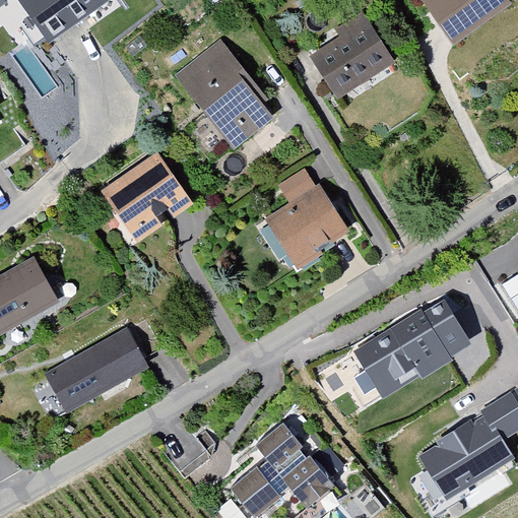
[(18,0),(47,39),(102,0),(18,0)]
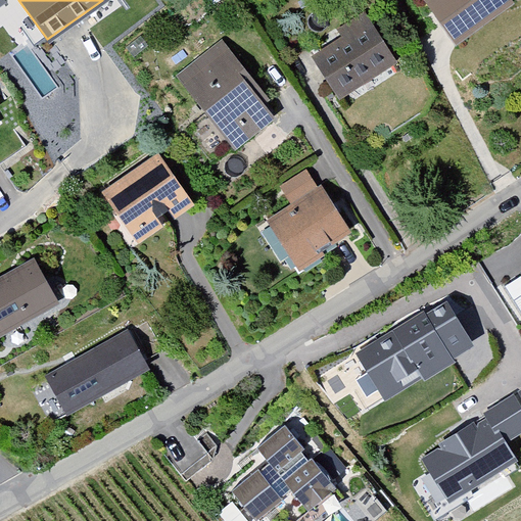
[(424,0),(459,46),(514,4),(511,0),(424,0)]
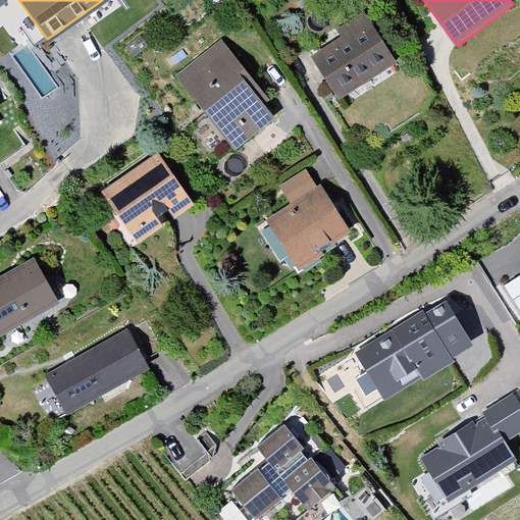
[(339,97),(395,59),(364,14),(308,52),(339,97)]
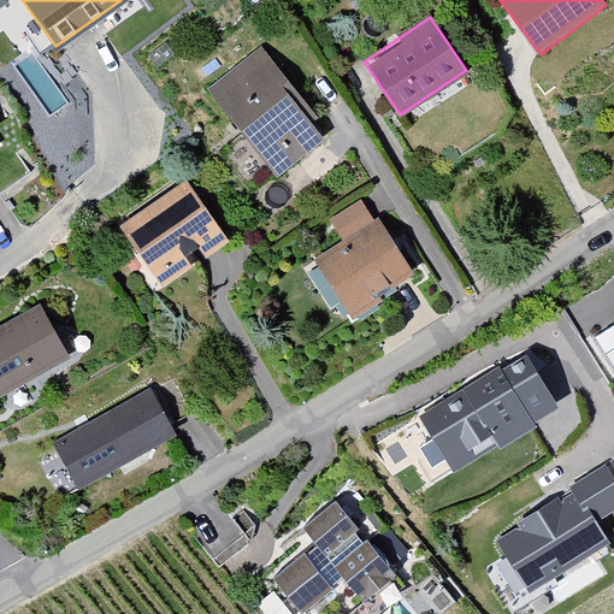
[(325,142),(253,47),(206,83),(279,178),(325,142)]
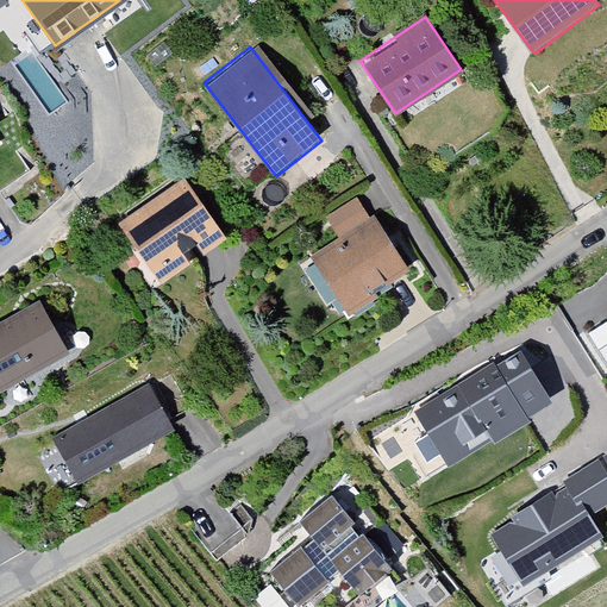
[(181,179),(121,220),(161,276),(220,235),(181,179)]
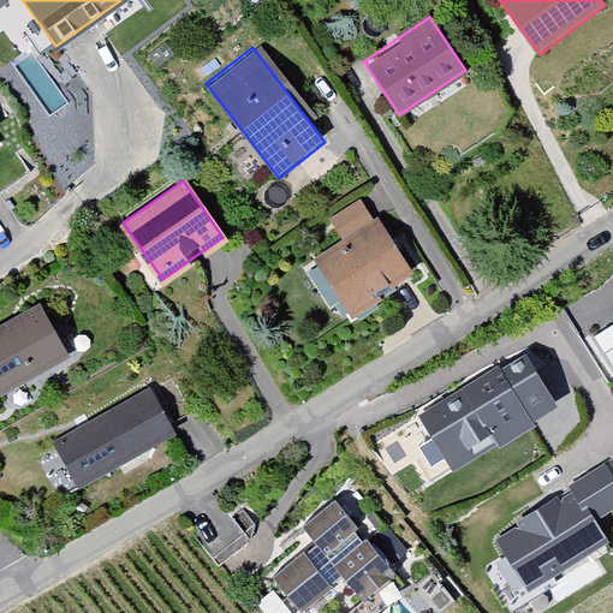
[(416,275),(376,215),(310,257),(352,323),(379,307),(375,302),(416,275)]
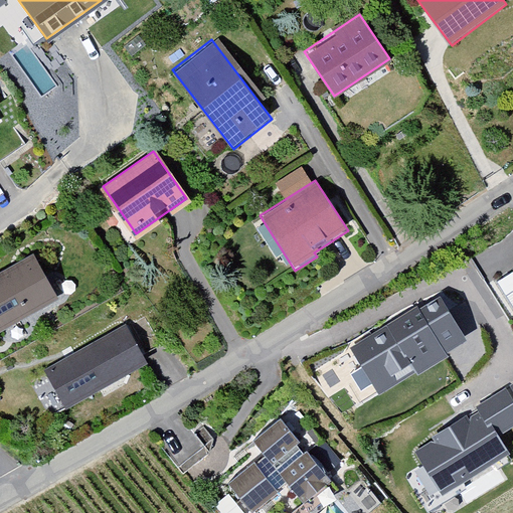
[(0,330),(59,296),(32,249),(0,269),(0,330)]
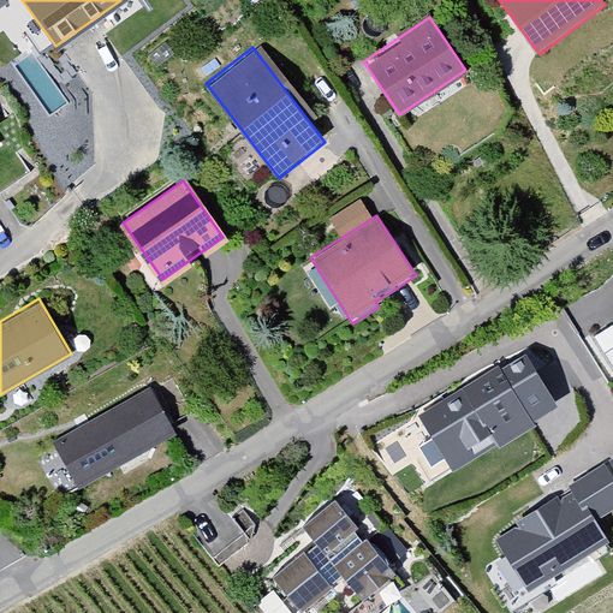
[(524,352),(421,415),(453,468),(557,404),(524,352)]
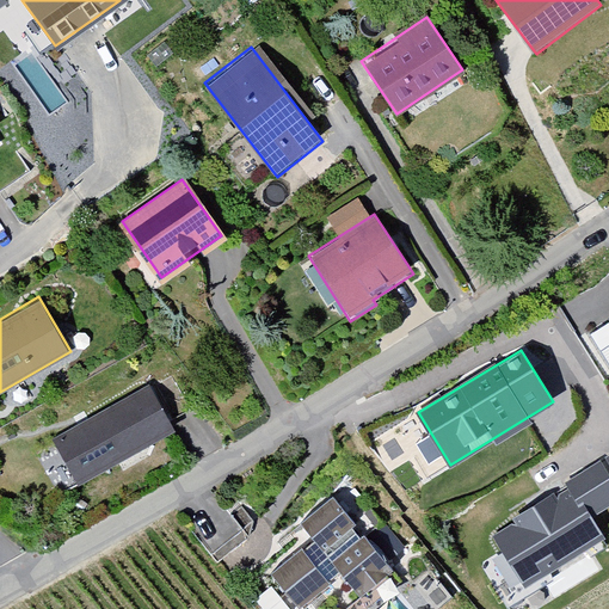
[(173,434),(143,383),(50,436),(80,486),(173,434)]
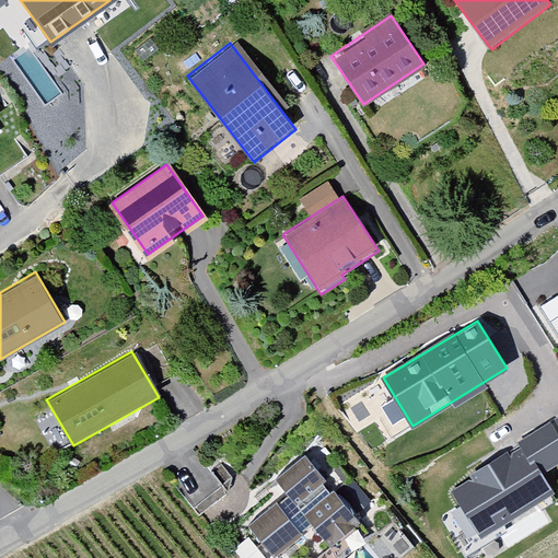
[(554,490),(541,471),(557,458),(557,433),(548,419),(515,440),(518,444),(449,487),(479,536),(554,490)]
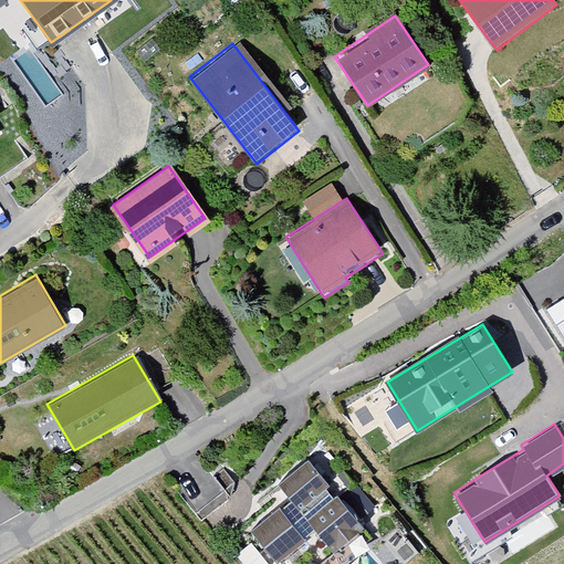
[(290,498),(251,530),(277,561),(314,529),(333,551),(363,526),(306,459),(278,483),(290,498)]
